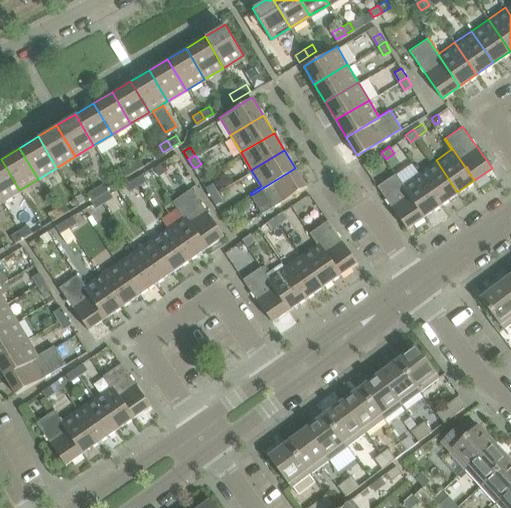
[(130,162),(134,169),(143,164),(139,157),(130,162)]
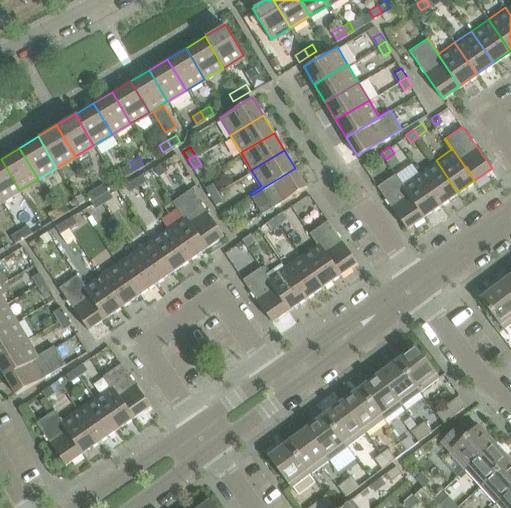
[(0,201),(19,190),(1,159),(0,159),(0,201)]
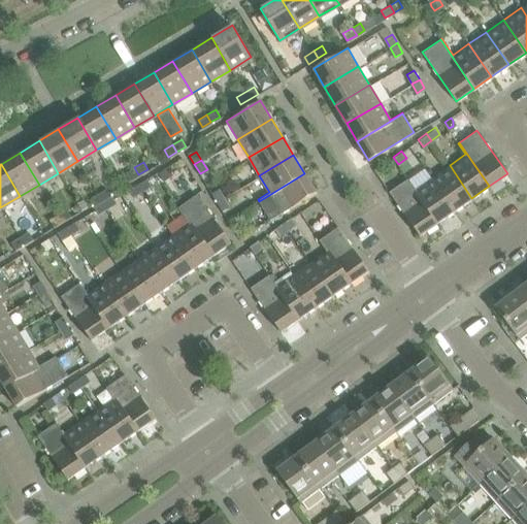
[(450,165),(431,177),(454,210),(471,198),(450,165)]
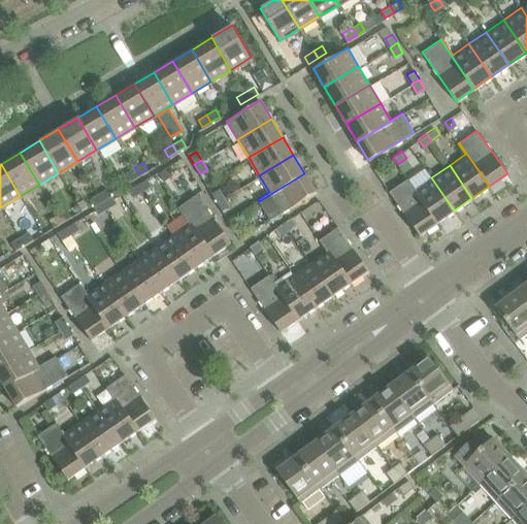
[(138,174),(134,167),(126,172),(130,179),(138,174)]
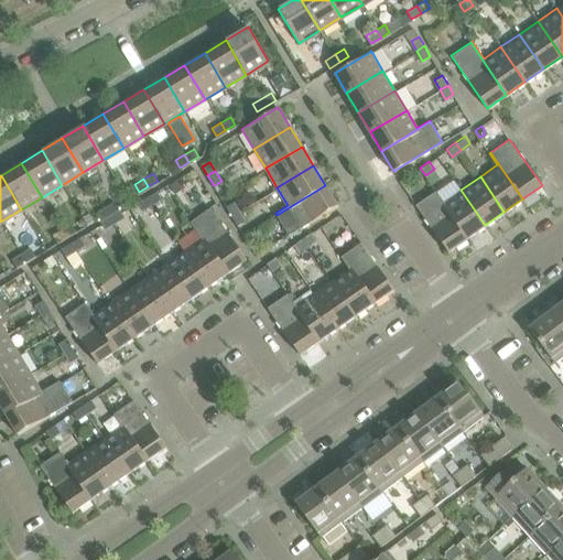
[(170,183),(175,192),(184,186),(177,179),(170,183)]
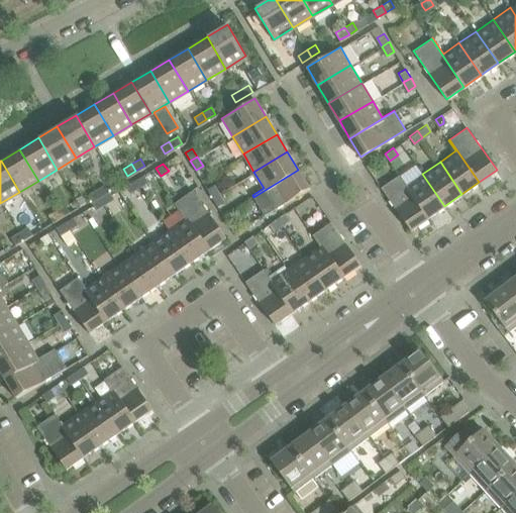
[(264,214),(309,188),(298,170),(253,197),(264,214)]
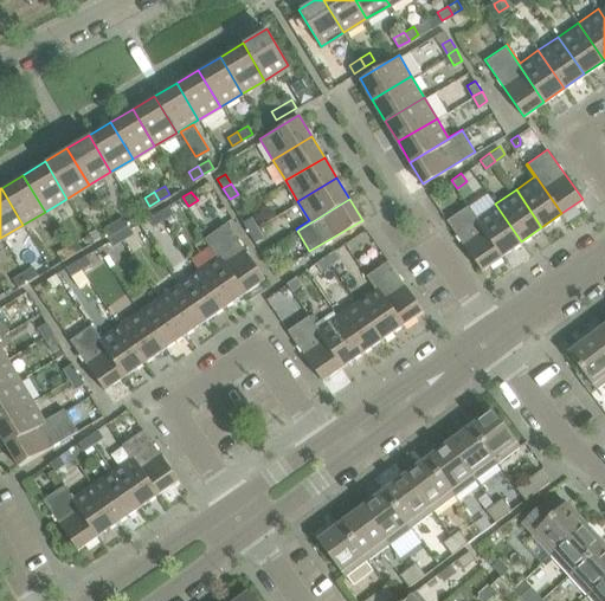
[(158,209),(162,218),(173,212),(168,204),(158,209)]
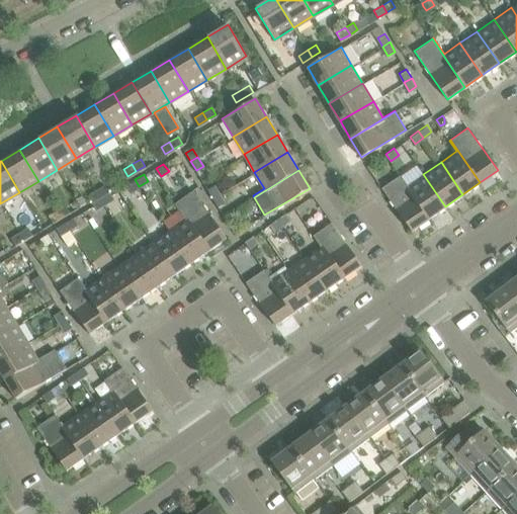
[(399,175),(428,218),(445,206),(423,174),(408,185),(400,174),(399,175)]
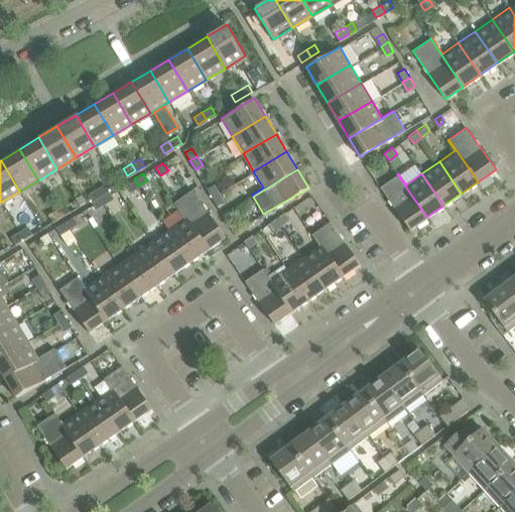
[(380,186),(409,229),(426,217),(397,174),(380,186)]
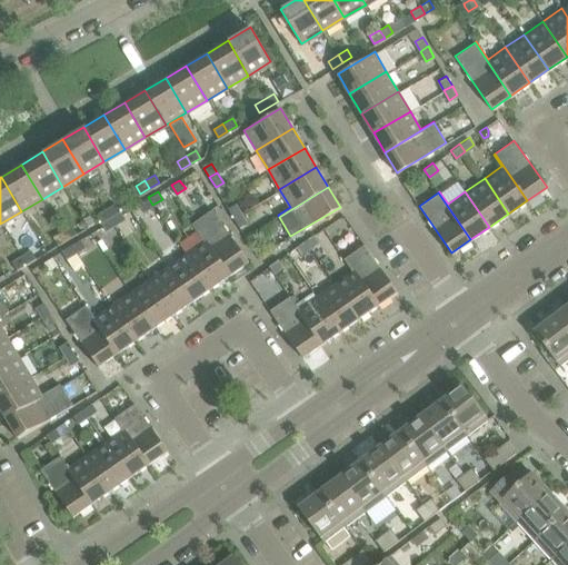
[(152,205),(148,197),(138,202),(143,210),(152,205)]
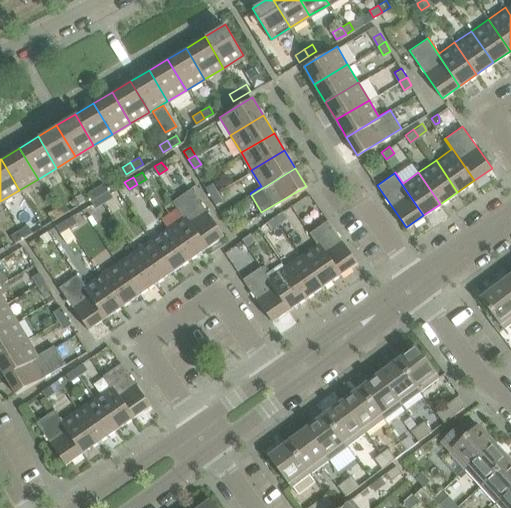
[(108,189),(106,186),(104,182),(94,188),(99,194),(108,189)]
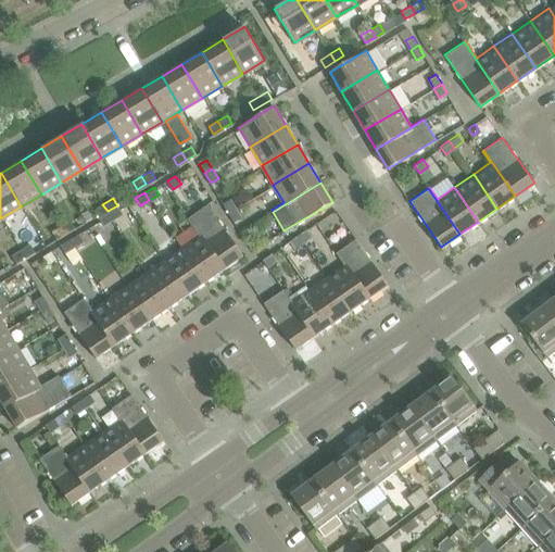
[(227,211),(235,207),(229,198),(222,202),(227,211)]
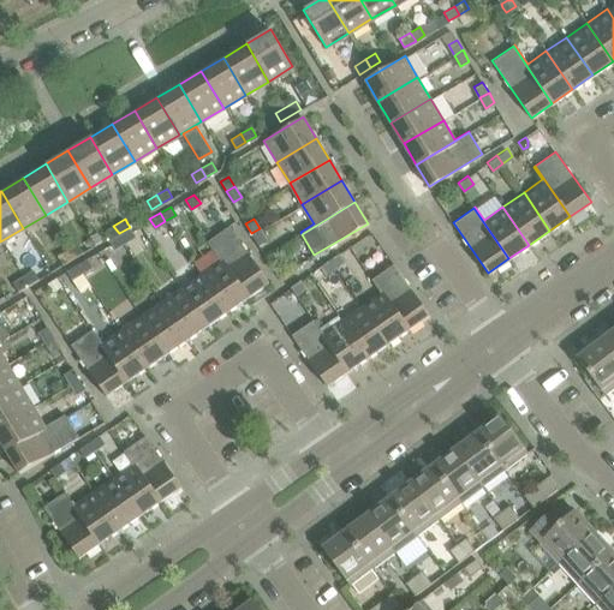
[(268,282),(228,225),(208,239),(248,295),(268,282)]
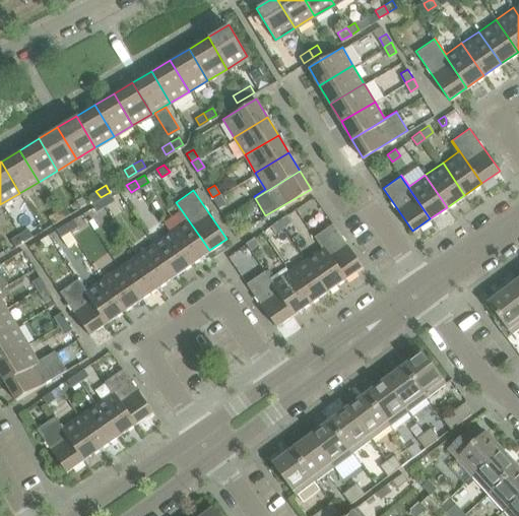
[(87,196),(91,202),(101,197),(95,191),(87,196)]
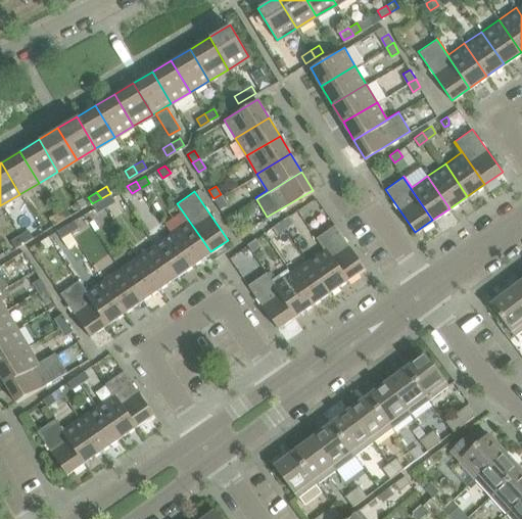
[(114,200),(110,193),(101,198),(105,205),(114,200)]
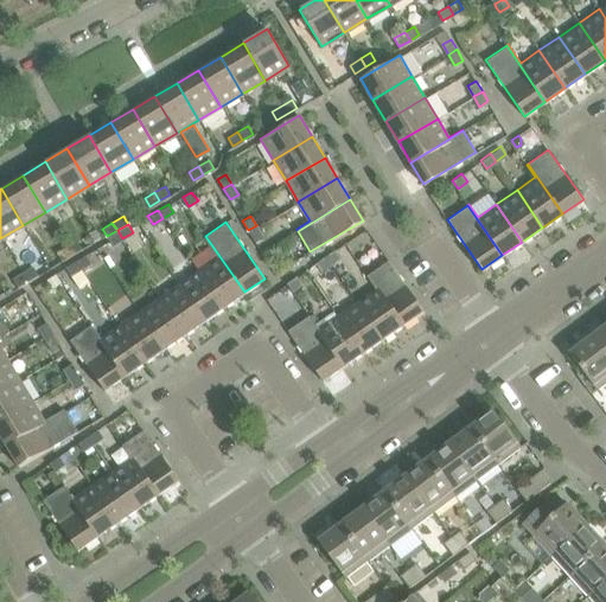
[(256,225),(248,230),(255,241),(263,236),(256,225)]
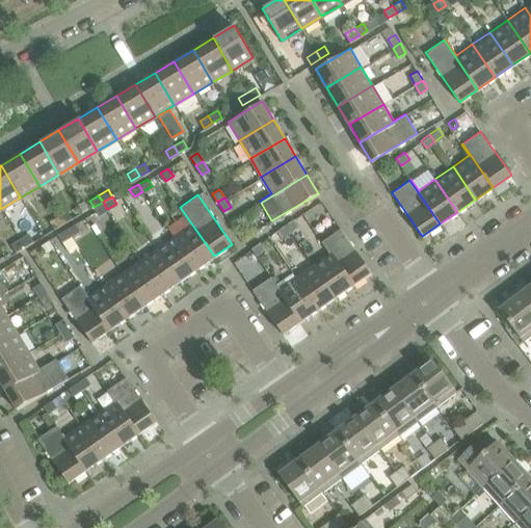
[(94,207),(96,210),(98,214),(107,209),(103,202),(94,207)]
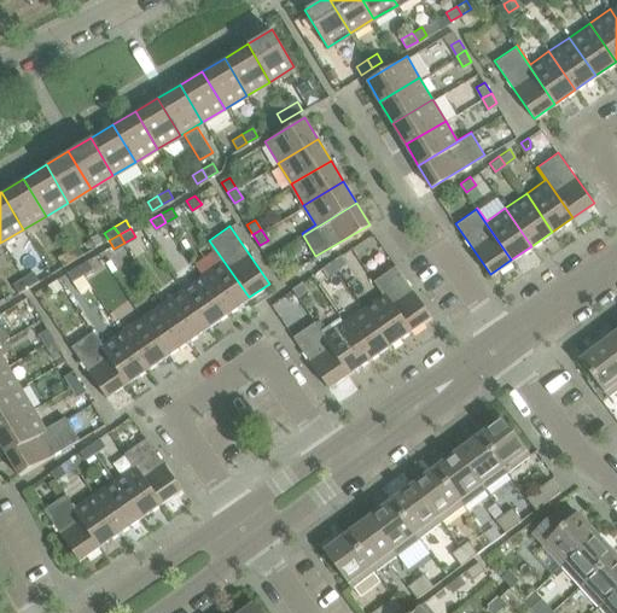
[(195,262),(202,273),(228,311),(249,297),(209,240),(208,241),(213,249),(195,262)]
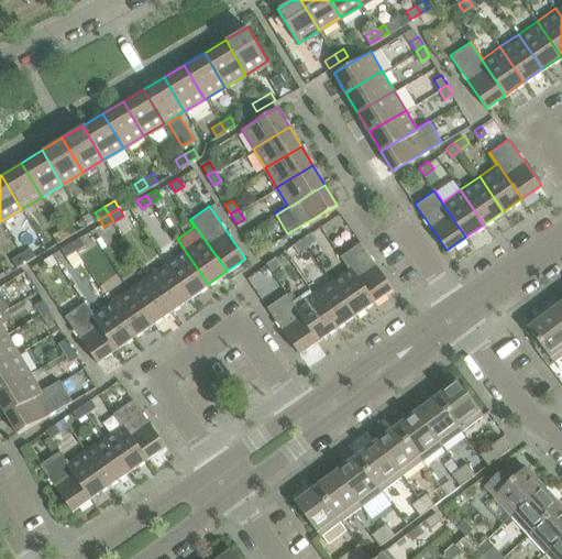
[(61,228),(66,236),(75,230),(70,222),(61,228)]
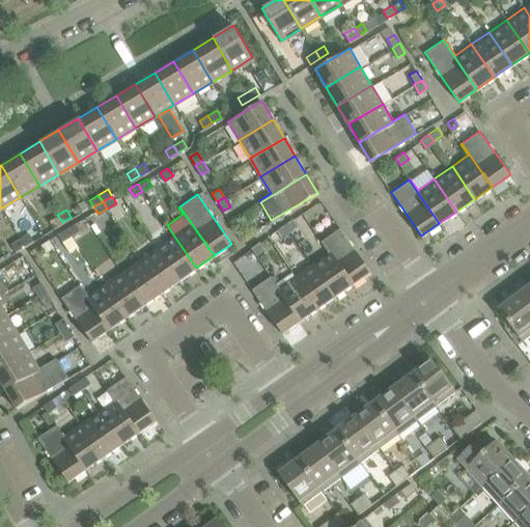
[(62,222),(57,215),(49,220),(53,227),(62,222)]
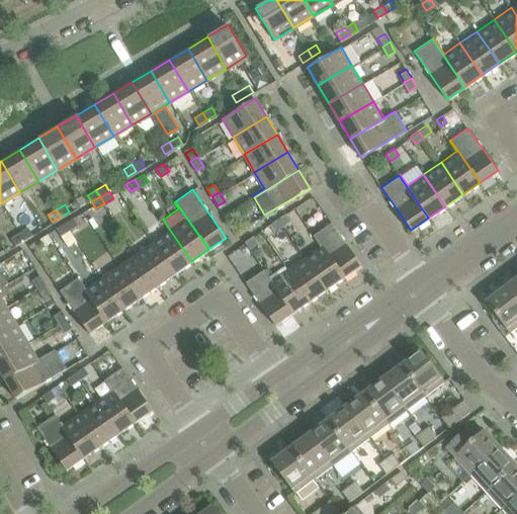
[(277,218),(281,225),(290,219),(285,211),(277,218)]
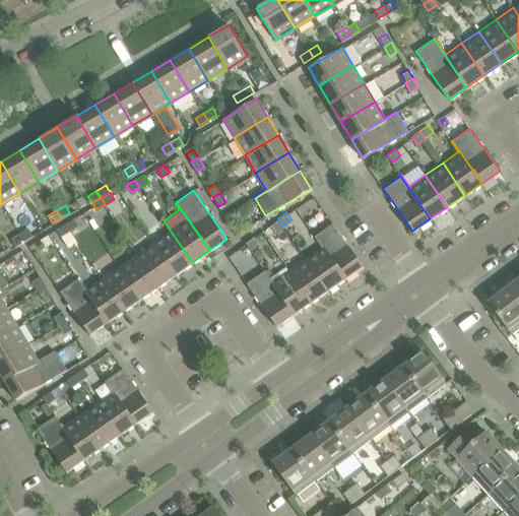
[(64,222),(68,230),(77,224),(73,217),(64,222)]
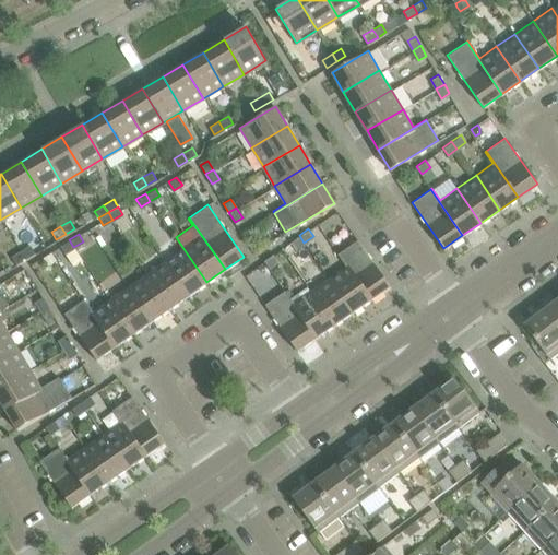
[(304,243),(299,235),(291,241),(295,249),(304,243)]
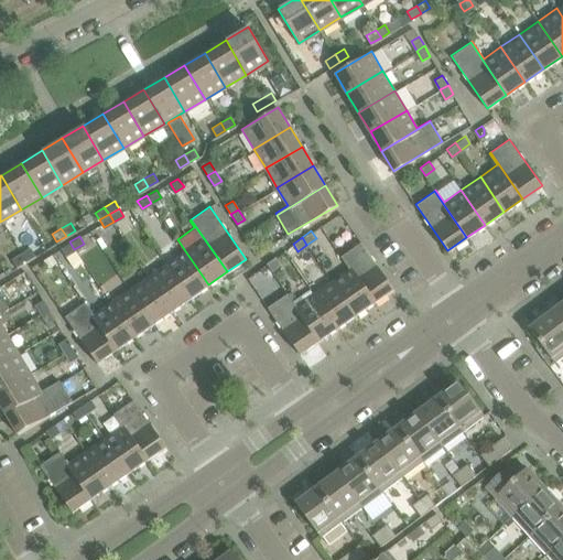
[(74,249),(69,241),(60,247),(65,255),(74,249)]
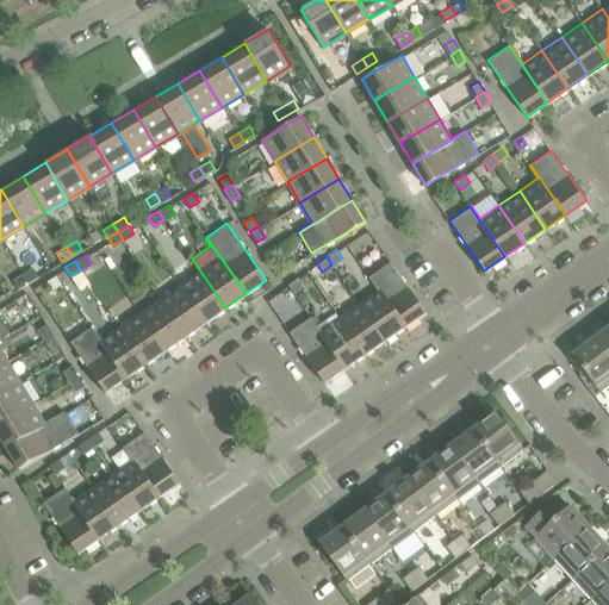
[(370,275),(405,325),(426,311),(390,261),(370,275)]
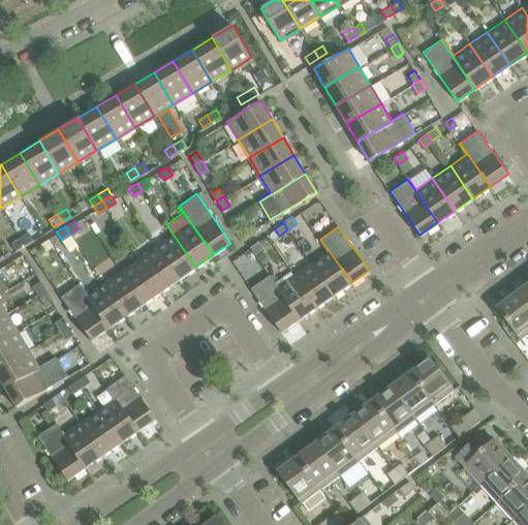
[(19,237),(24,244),(32,239),(28,232),(19,237)]
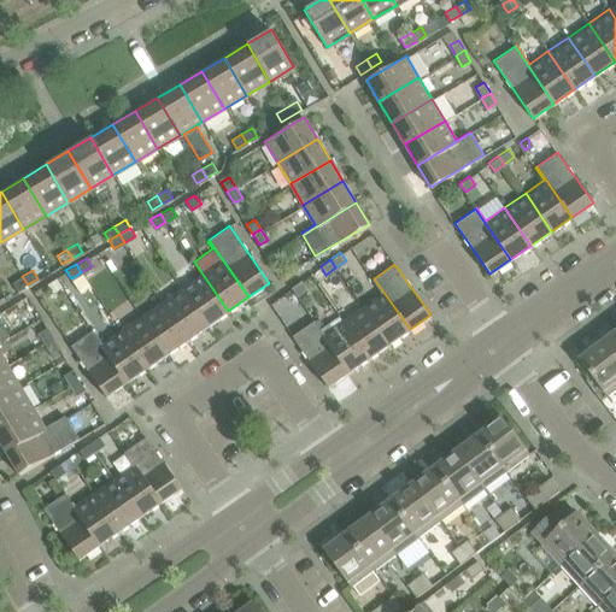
[(181,287),(207,325),(228,311),(201,272),(181,287)]
